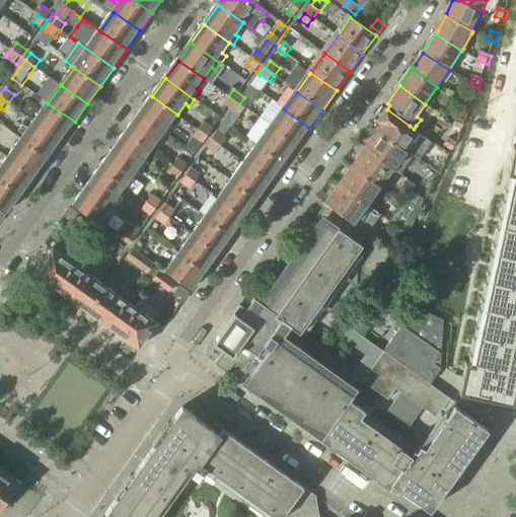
[(152,96),(140,115),(167,135),(172,127),(170,126),(177,115),(152,96)]
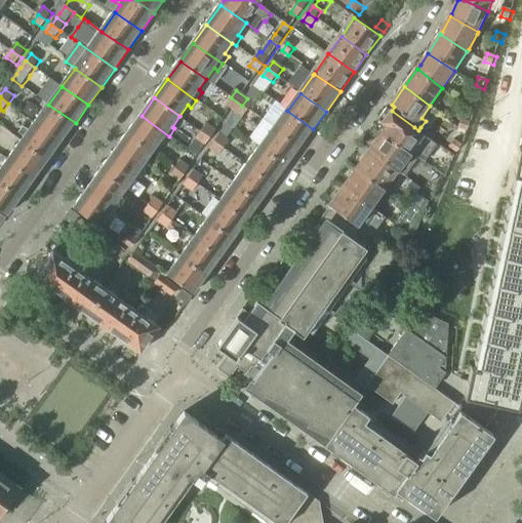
[(226,105),(237,113),(242,106),(231,97),(226,105)]
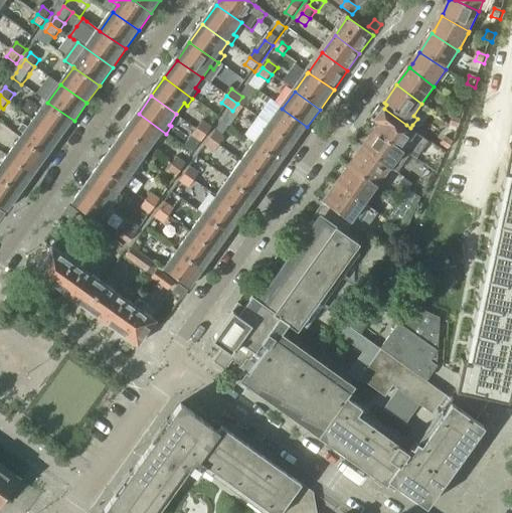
[(242,97),(237,104),(244,109),(249,101),(242,97)]
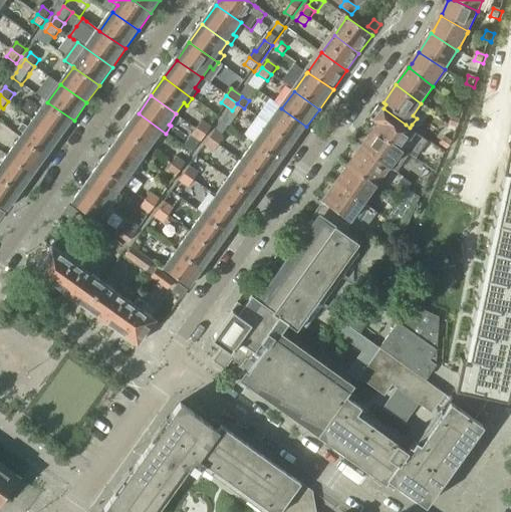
[(461,97),(458,105),(466,109),(469,100),(461,97)]
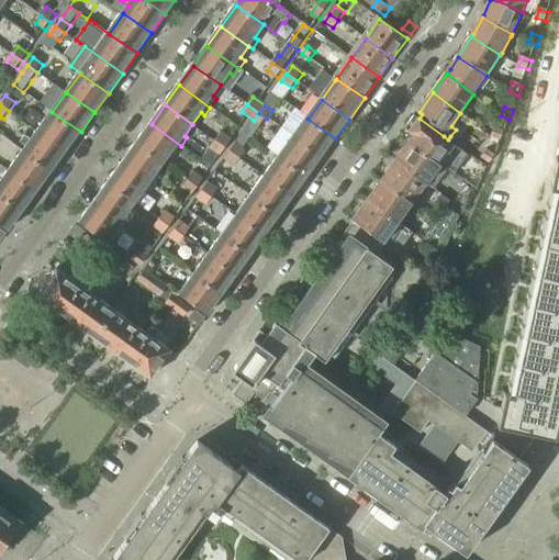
[(274,148),(283,154),(305,112),(295,108),(274,148)]
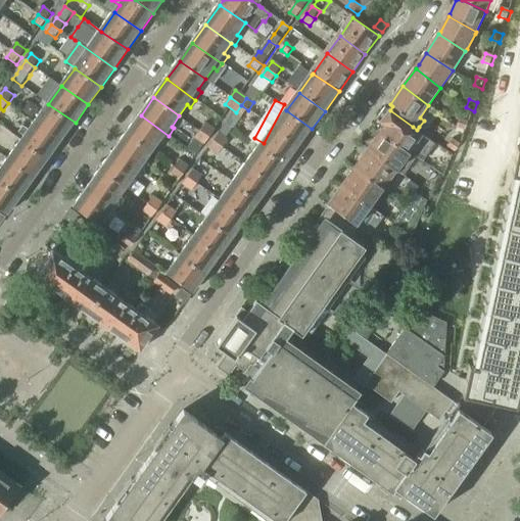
[(42,113),(36,123),(62,141),(76,123),(48,104),(42,113)]
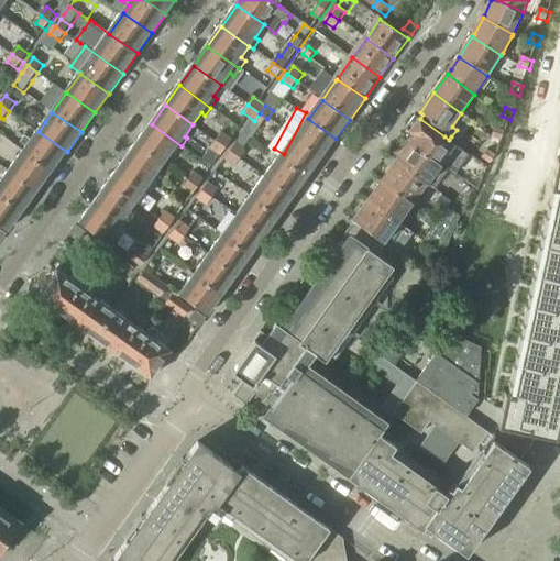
[(260,113),(254,121),(262,127),(267,119),(260,113)]
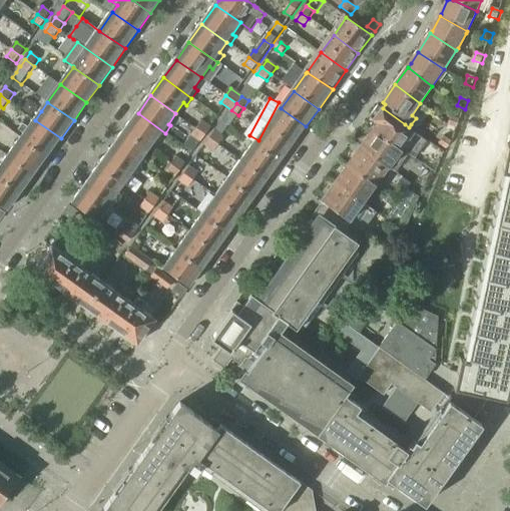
[(381,124),(375,131),(403,150),(409,155),(421,138),(415,133),(416,132),(409,127),(405,124),(383,108),(380,106),(372,118),(381,124)]
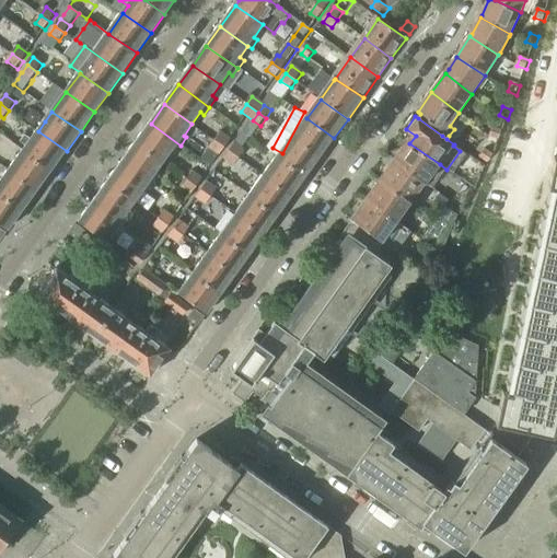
[(306,118),(293,138),(321,158),(334,138),(306,118)]
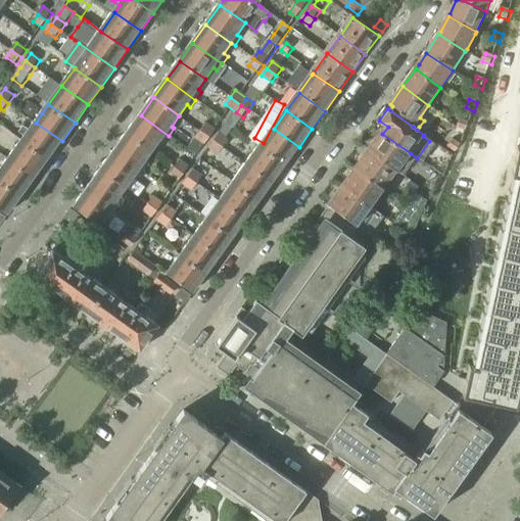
[(141,115),(128,133),(153,151),(160,141),(164,143),(169,136),(141,115)]
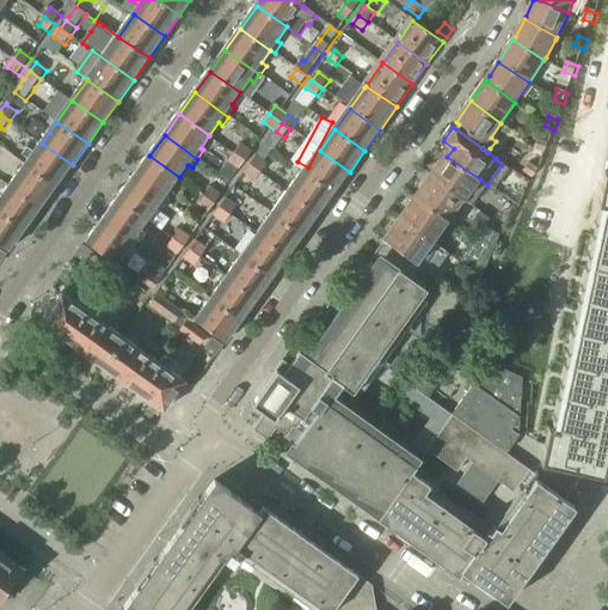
[(535,151),(546,153),(550,145),(539,141),(535,151)]
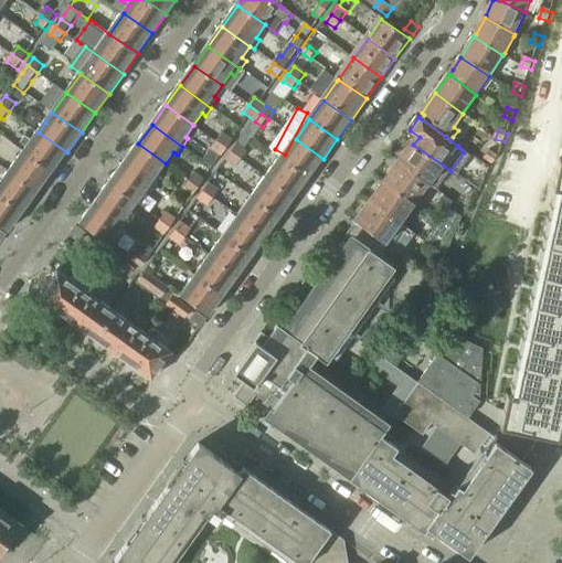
[(28,149),(24,152),(53,172),(67,152),(39,133),(32,142),(27,139),(22,146),(28,149)]
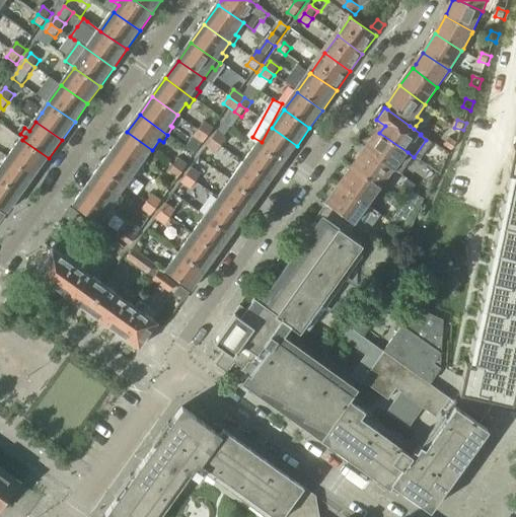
[(226,123),(213,141),(223,147),(235,130),(226,123)]
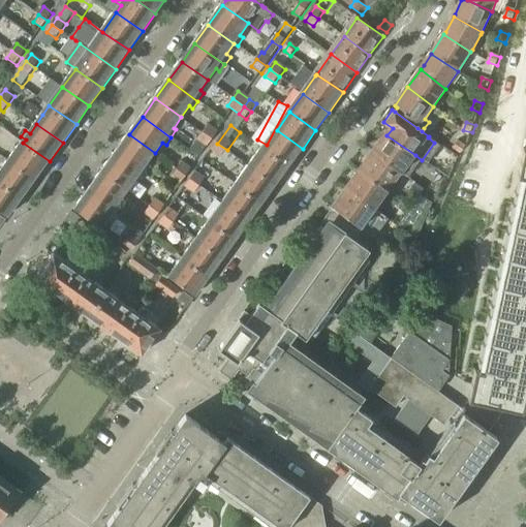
[(209,126),(204,133),(213,141),(219,132),(209,126)]
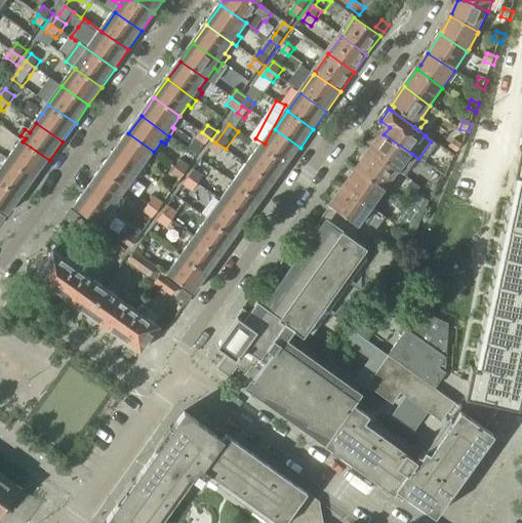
[(275,129),(262,147),(287,165),(300,148),(275,129)]
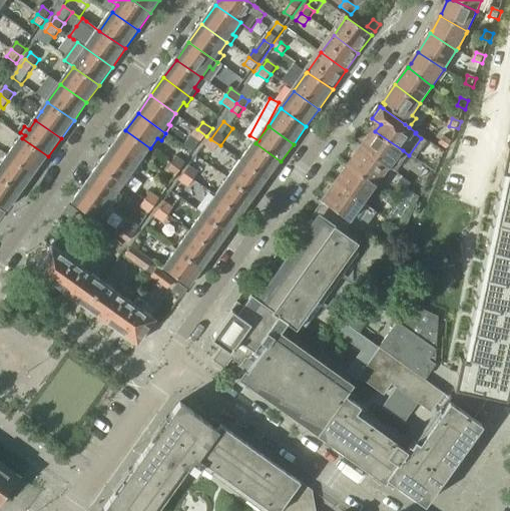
[(194,137),(201,143),(206,136),(197,129),(192,136),(194,137)]
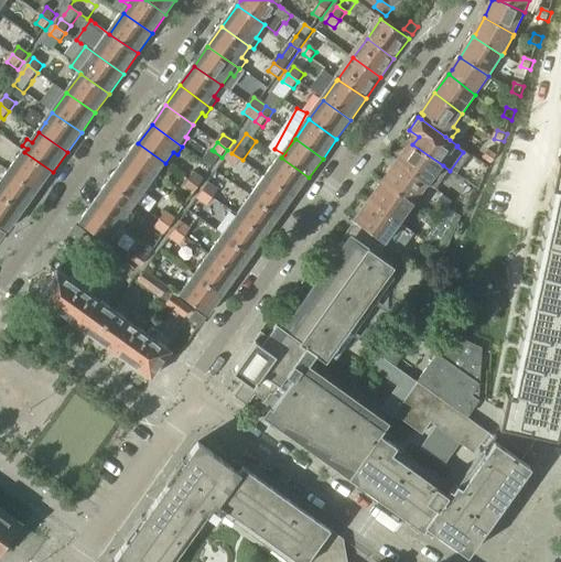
[(138,143),(125,163),(154,185),(160,177),(157,175),(165,163),(138,143)]
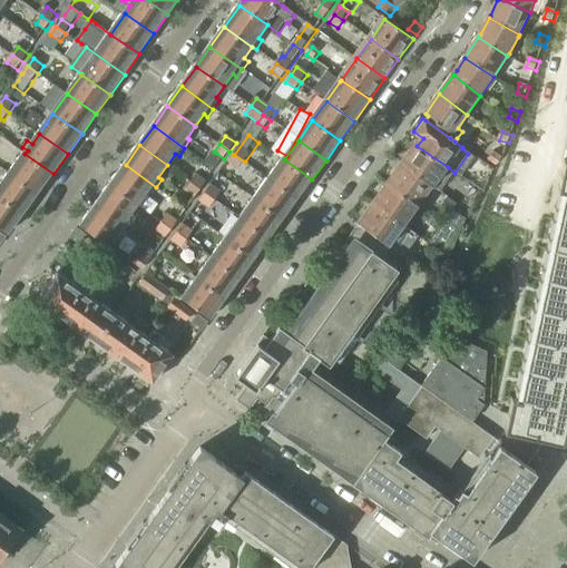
[(412,159),(406,168),(433,187),(439,179),(448,167),(417,146),(411,156),(412,159)]
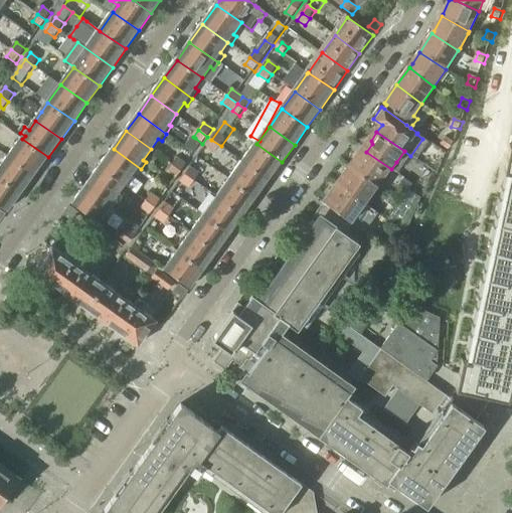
[(22,139),(10,157),(35,174),(48,157),(22,139)]
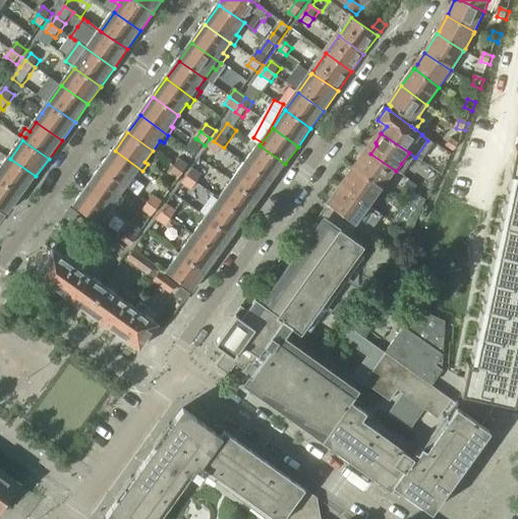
[(447,148),(454,153),(454,152),(456,150),(457,149),(459,146),(452,140),(447,148)]
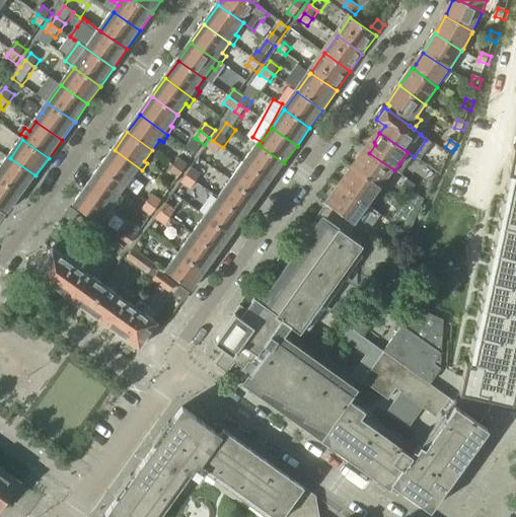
[(223,147),(213,141),(208,148),(217,154),(223,147)]
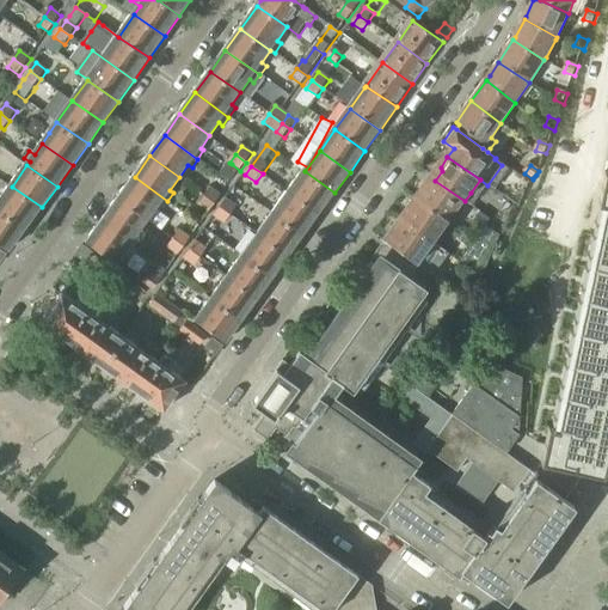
[(305,171),(290,193),(320,214),(335,193),(305,171)]
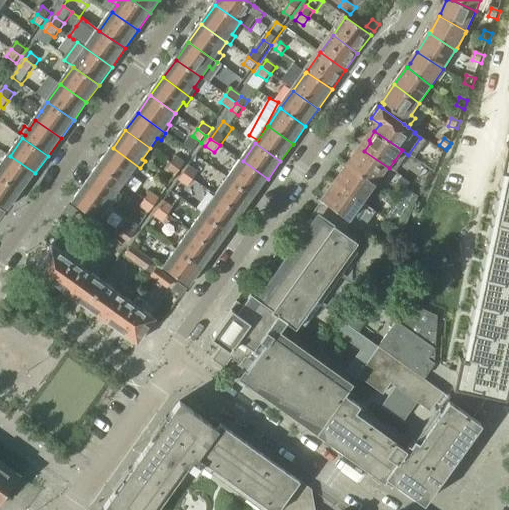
[(458,373),(454,388),(490,396),(491,396),(507,400),(508,396),(508,145),(502,172),(504,172),(508,173),(508,177),(503,199),(469,360),(464,359),(461,358),(458,372),(458,373)]
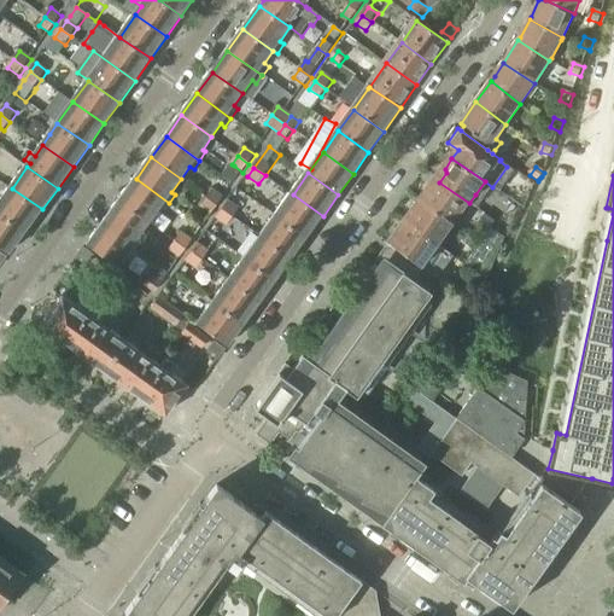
[(136,179),(120,201),(150,222),(158,211),(162,214),(169,203),(136,179)]
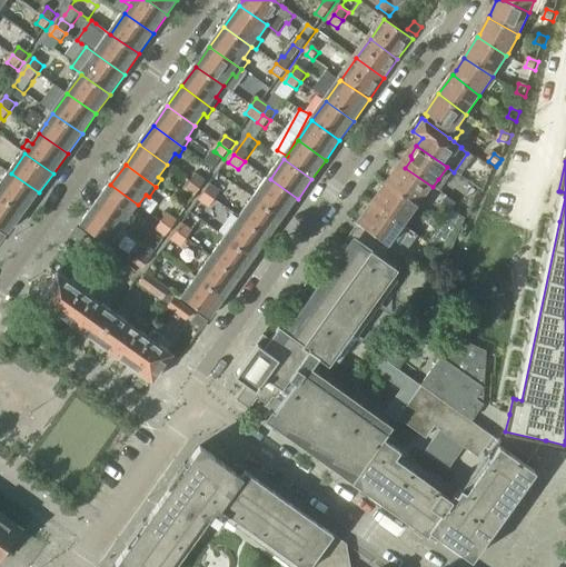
[(395,175),(387,186),(418,208),(433,187),(405,168),(399,175),(395,175)]
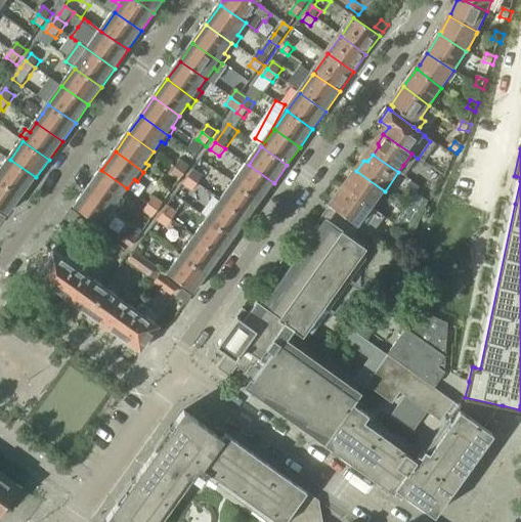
[(4,168),(0,173),(0,178),(23,196),(36,177),(10,160),(4,168)]
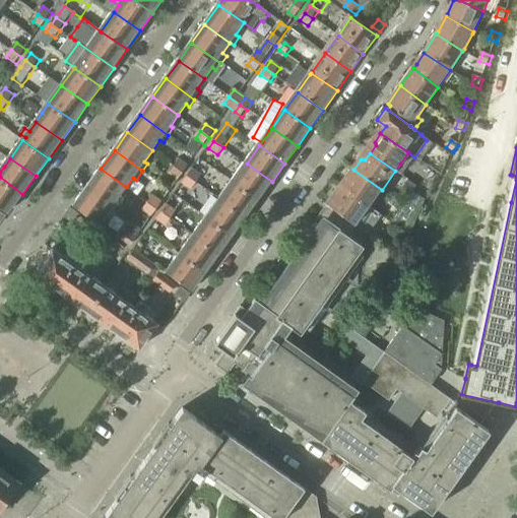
[(180,158),(175,167),(184,173),(189,166),(180,158)]
